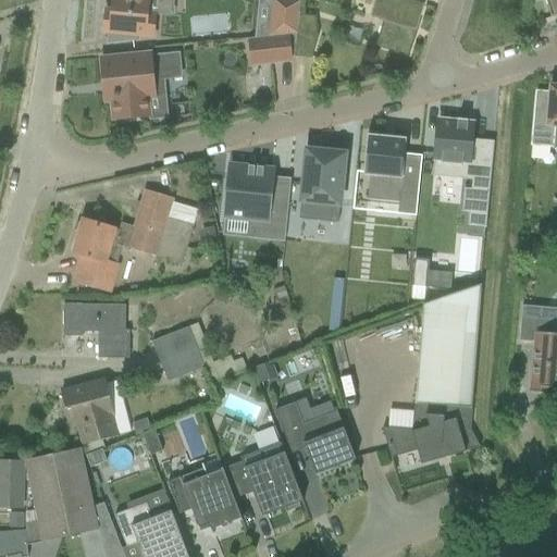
[(112,0),(112,11),(106,11),(103,33),(110,34),(109,42),(137,39),(137,36),(153,38),(156,15),(148,15),(148,0),(112,0)]
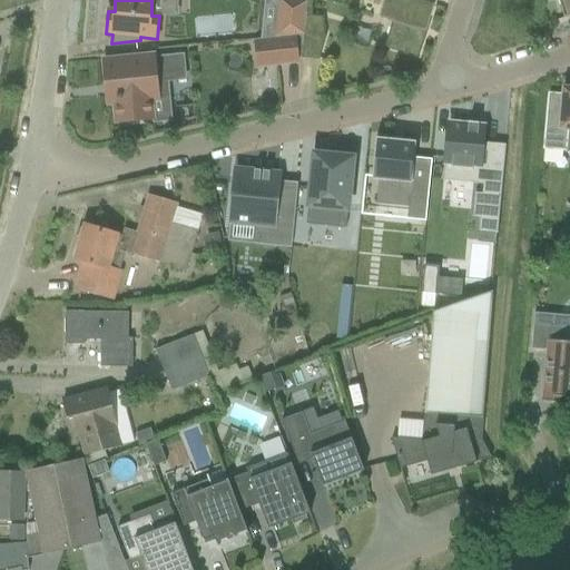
[(308,1),(298,0),(278,0),(274,38),(295,36),(304,35),(308,1)]
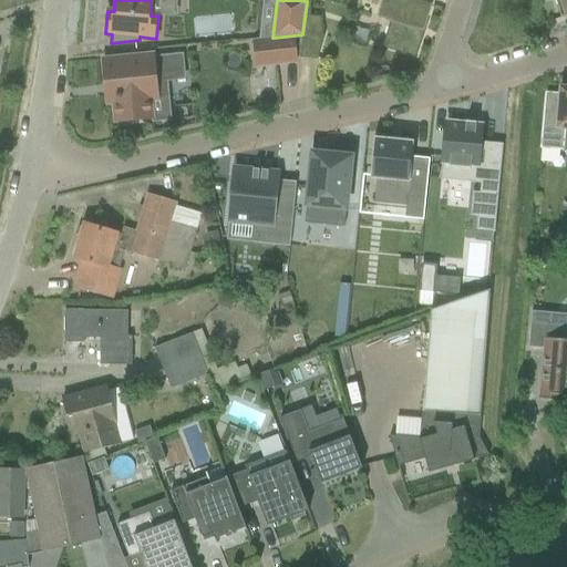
[(392,21),(384,47),(414,57),(430,6),(412,0),(383,0),(379,17),(392,21)]
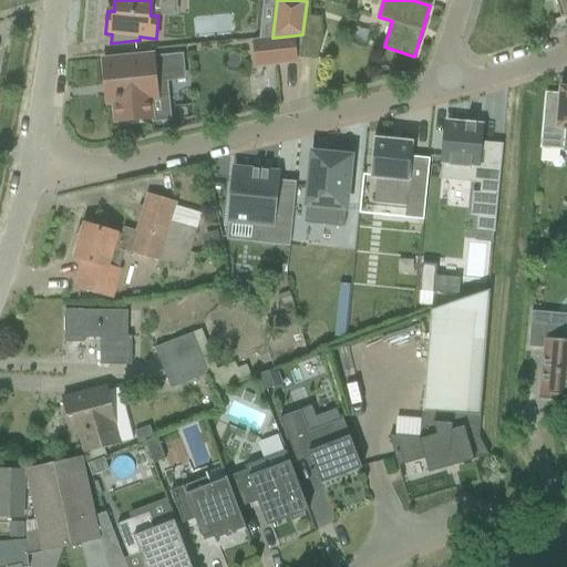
[(566,0),(555,0),(560,19),(566,17),(566,0)]
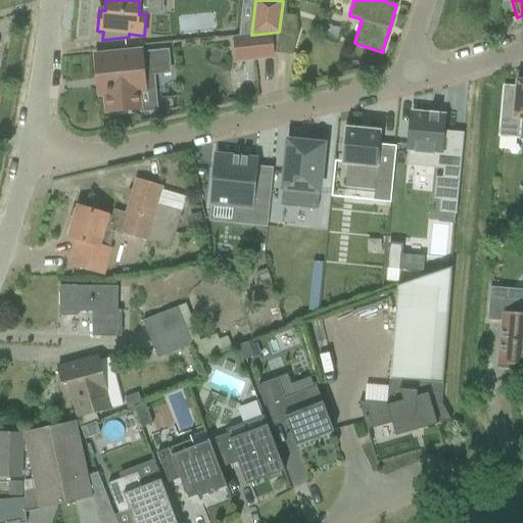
[(291,53),(296,36),(295,16),(283,15),(283,13),(282,13),(277,54),(278,54),(279,52),(291,53)]
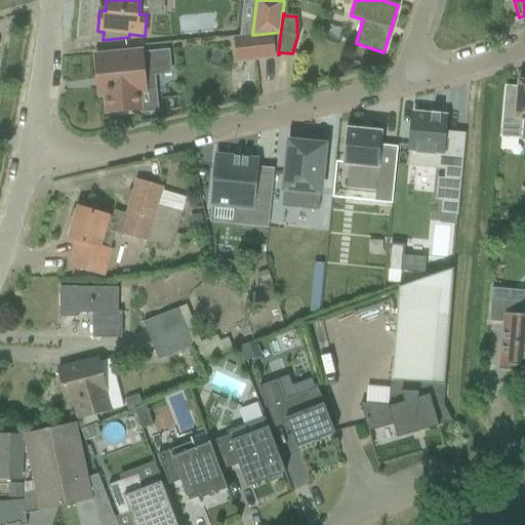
[(274,57),(272,33),(252,35),(240,37),(236,37),(237,39),(235,39),(238,62),(274,57)]
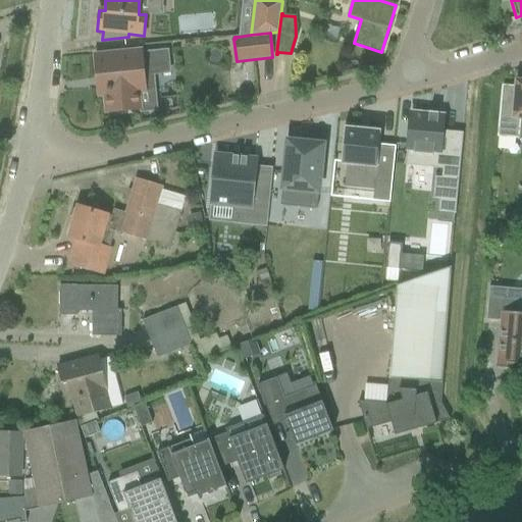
[(107,113),(116,112),(117,115),(131,114),(129,110),(140,109),(138,92),(146,91),(145,88),(154,87),(152,74),(169,72),(167,51),(142,54),(141,51),(95,56),(99,96),(105,95),(107,113)]
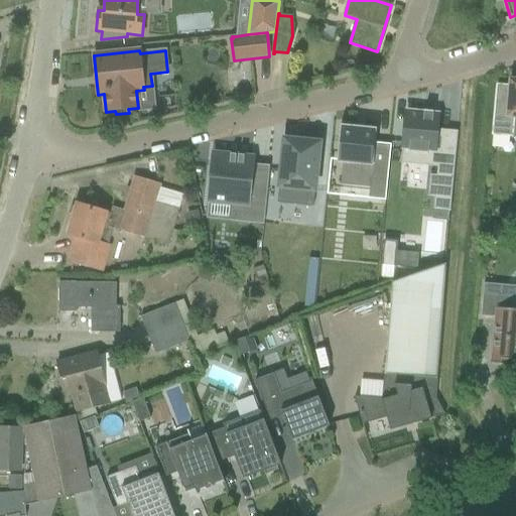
[(497,86),(492,135),(512,137),(512,136),(515,136),(515,80),(510,80),(509,87),(497,86)]
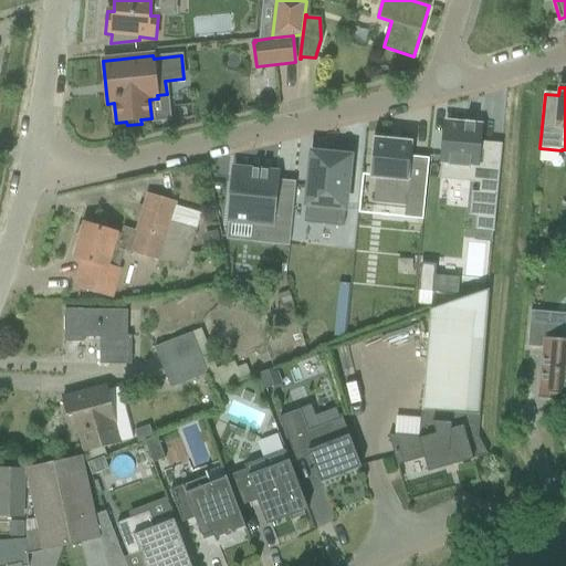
[(444,123),(439,179),(480,184),(479,192),(471,192),(469,216),(477,216),(475,229),(493,231),(502,144),(479,143),(480,126),(474,126),(474,123),(473,123),(473,124),(465,123),(465,122),(464,122),(464,125),(444,123)]
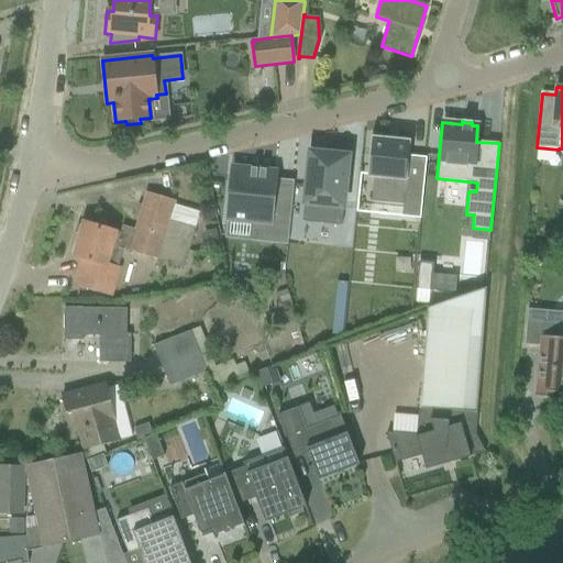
[(371,136),(367,178),(373,178),(371,202),(404,206),(405,197),(421,198),(424,166),(408,164),(410,140),(371,136)]
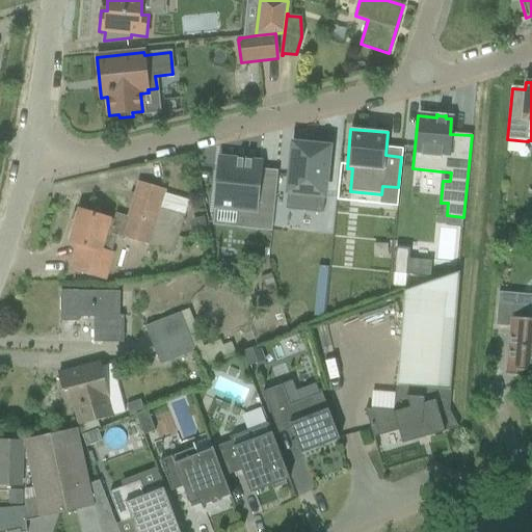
[(292,143),(286,210),(322,213),(329,147),(292,143)]
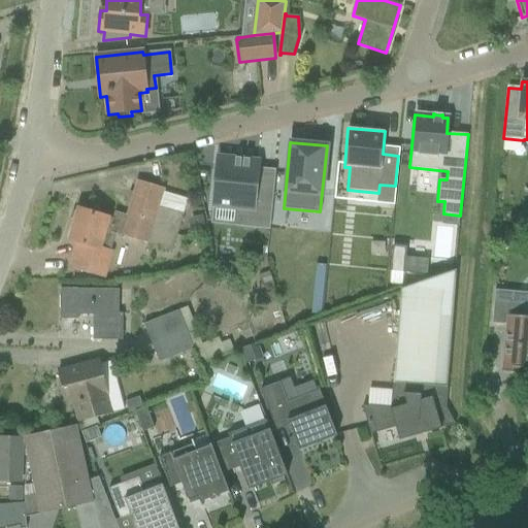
[(218,157),(212,206),(213,206),(213,205),(238,208),(236,225),(268,228),(268,230),(269,230),(275,175),(258,173),(259,161),(250,160),(250,159),(249,159),(244,159),(243,159),(241,159),(240,158),(236,158),(235,158),(235,159),(218,157)]
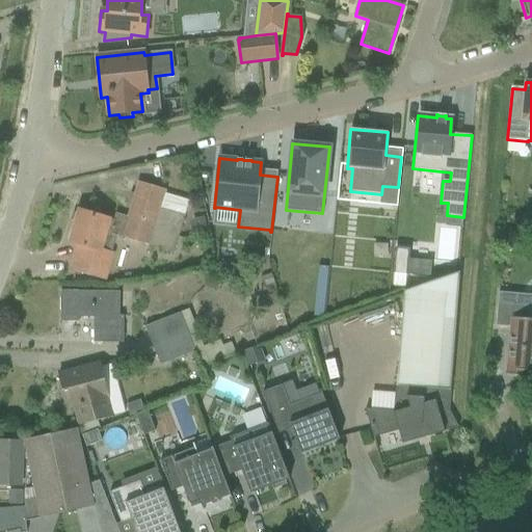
[(138,184),(128,216),(154,224),(148,245),(173,254),(184,217),(160,210),(165,192),(138,184)]
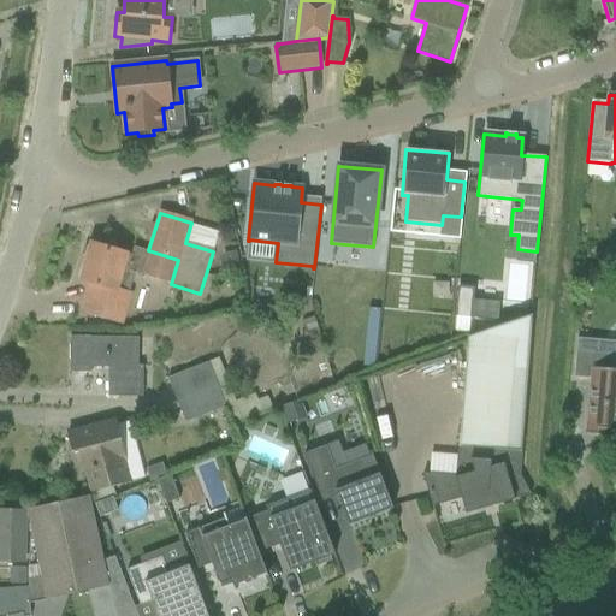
[(169,284),(171,284),(178,260),(148,250),(148,252),(134,248),(131,256),(92,244),(81,280),(88,282),(80,312),(118,324),(134,273),(169,284)]
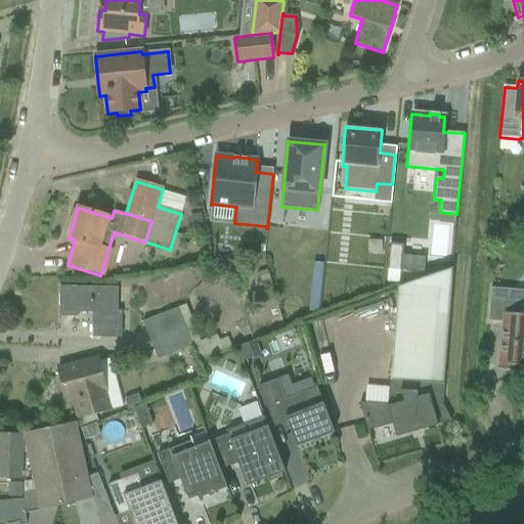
[(390,247),(388,270),(400,271),(402,248),(390,247)]
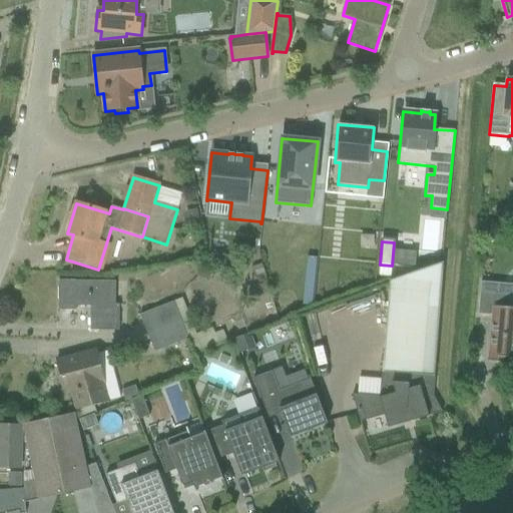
[(405,422),(402,415),(410,413),(411,420),(442,412),(433,397),(443,262),(389,280),(381,397),(353,395),(360,420),(385,413),(388,426),(405,422)]
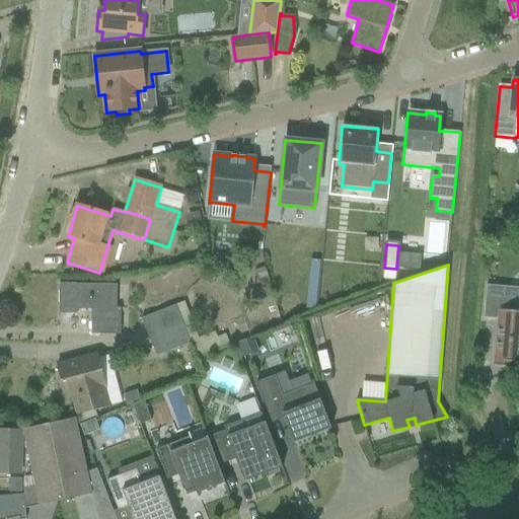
[(77,286),(77,284),(59,284),(59,314),(76,314),(76,309),(94,310),(94,319),(91,319),(91,335),(121,335),(120,308),(116,308),(116,286),(77,286)]
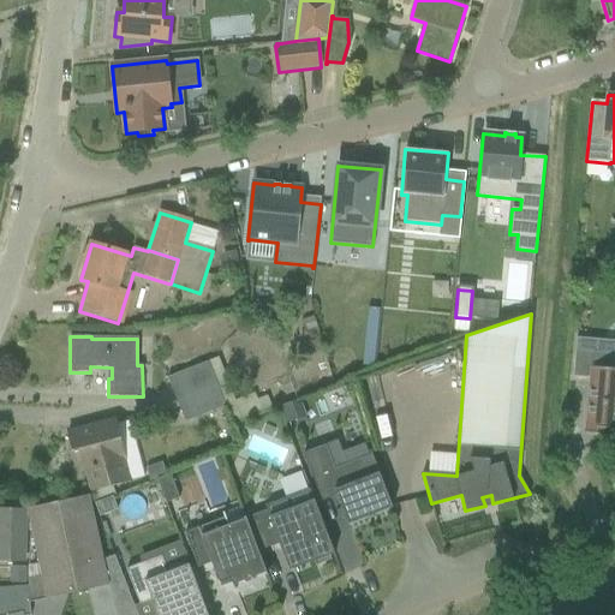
[(577,338),(573,376),(590,378),(587,408),(585,433),(608,435),(609,429),(614,429),(614,369),(614,358),(614,354),(604,354),(605,340),(577,338)]
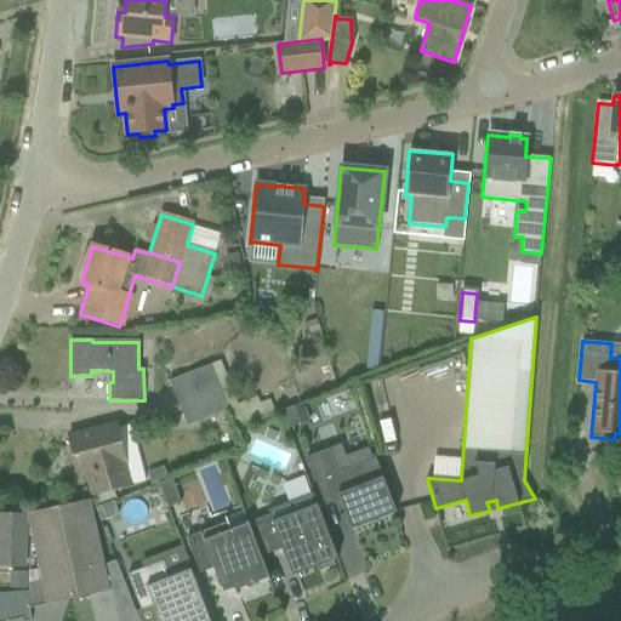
[(169,382),(177,405),(218,388),(210,366),(169,382)]
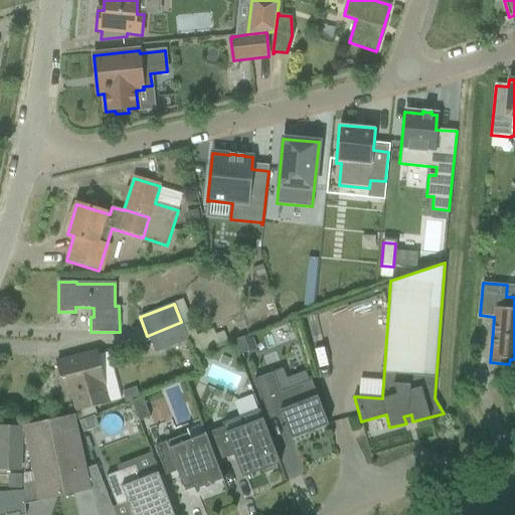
[(189,341),(181,322),(147,336),(154,355),(189,341)]
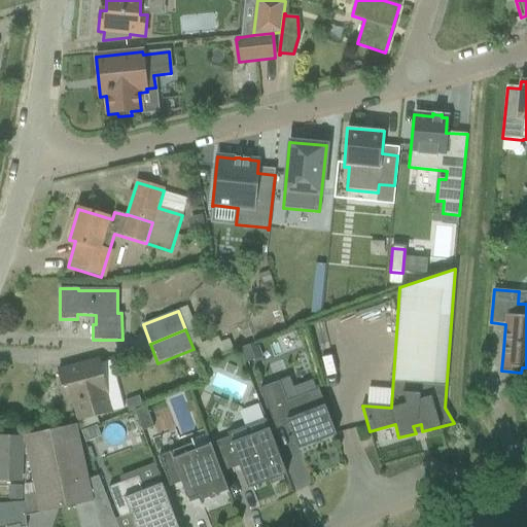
[(248,343),(239,347),(244,362),(254,358),(248,343)]
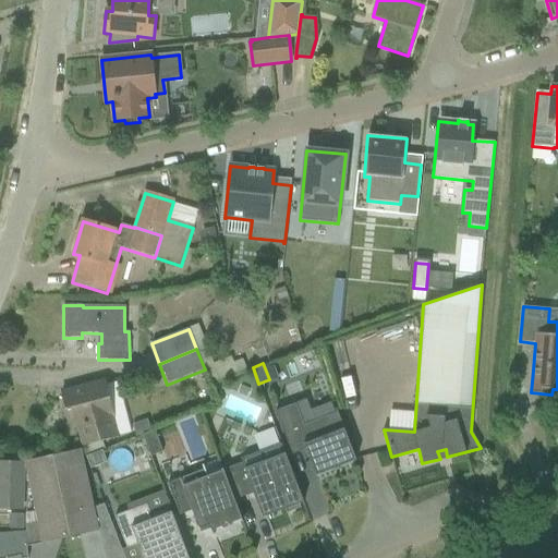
[(77,427),(82,446),(121,436),(106,379),(62,390),(72,428),(77,427)]
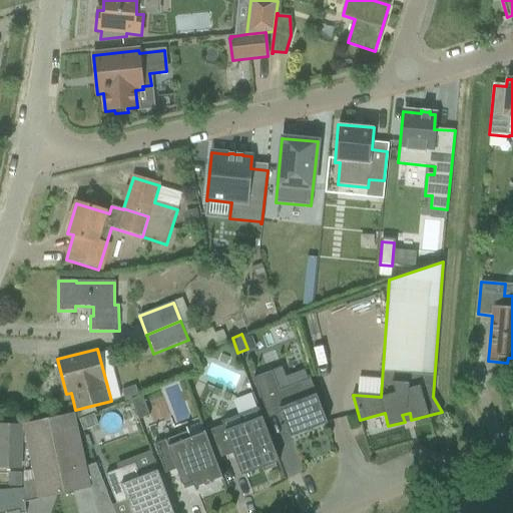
[(269,419),(281,414),(290,438),(328,424),(311,379),(279,391),(272,371),(252,378),(269,419)]
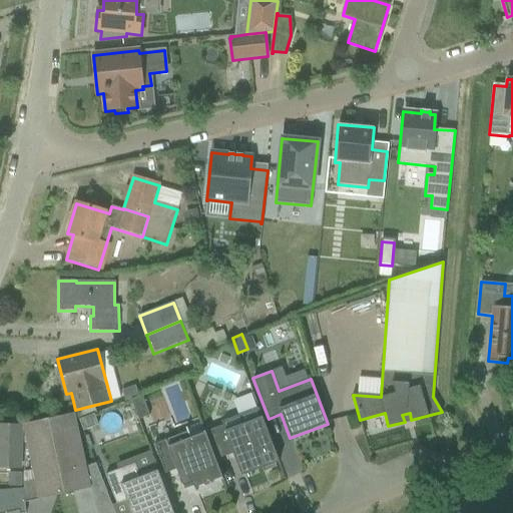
[(141,396),(130,400),(137,420),(149,415),(141,396)]
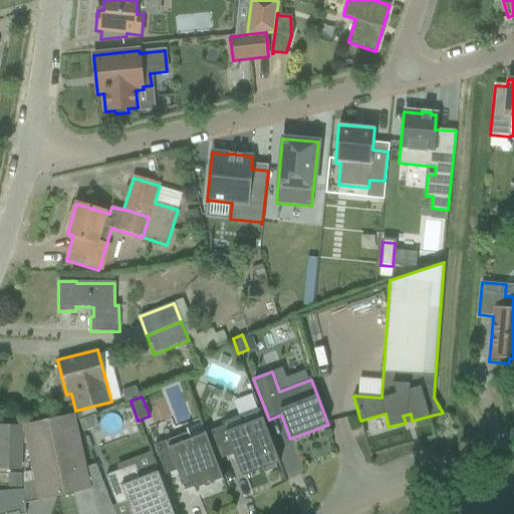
[(210,431),(221,459),(234,455),(242,477),(262,469),(264,473),(277,468),(276,464),(279,463),(259,409),(221,423),(223,427),(210,431)]
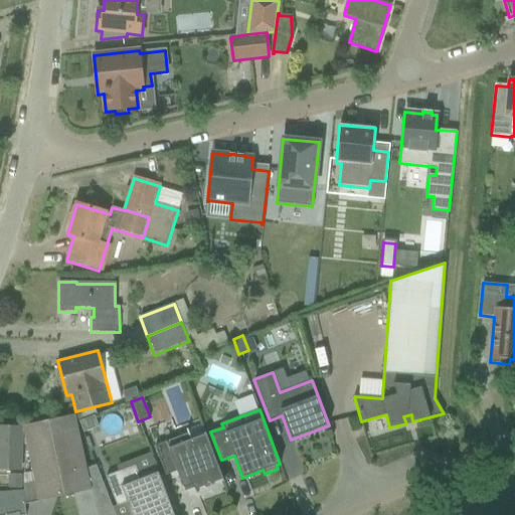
[(89,491),(84,469),(73,414),(21,426),(22,427),(32,474),(23,476),(23,492),(23,498),(24,505),(25,505),(89,491)]
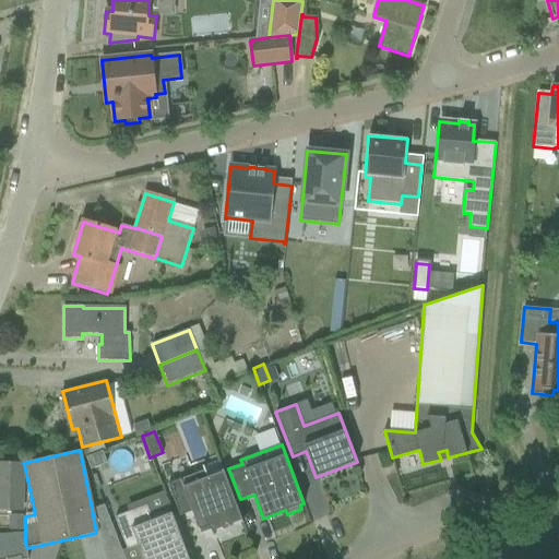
[(102,451),(85,458),(90,470),(106,463),(102,451)]
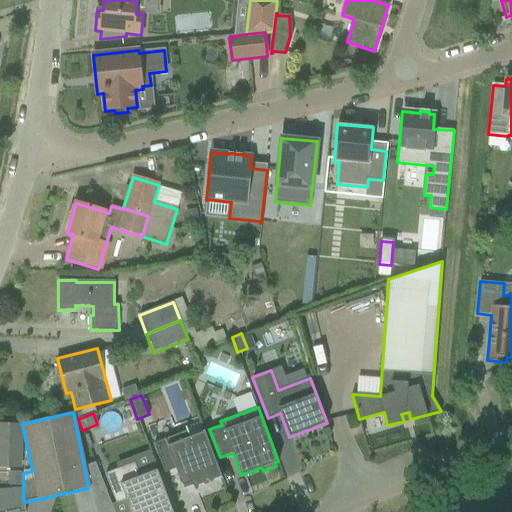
[(0,468),(21,469),(22,425),(0,424),(0,468)]
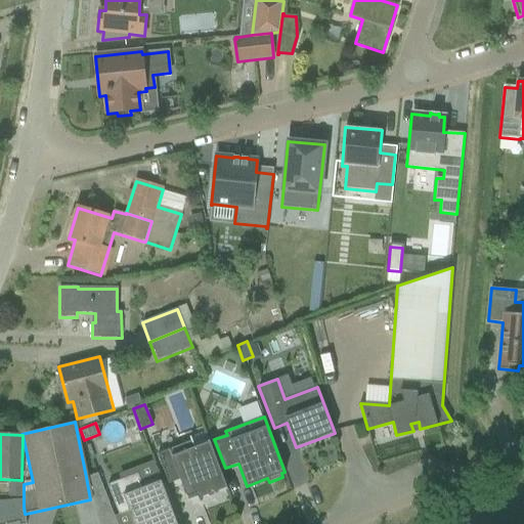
[(226,490),(227,490),(209,439),(208,439),(209,442),(194,447),(190,437),(189,437),(191,441),(158,453),(169,483),(180,479),(186,496),(187,496),(188,500),(198,496),(200,503),(202,503),(200,498),(226,488),(226,490)]
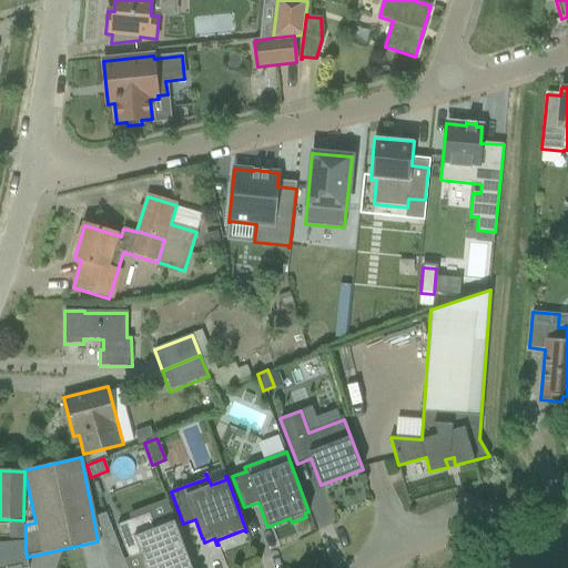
[(125,567),(102,513),(93,517),(98,541),(103,567),(125,567)]
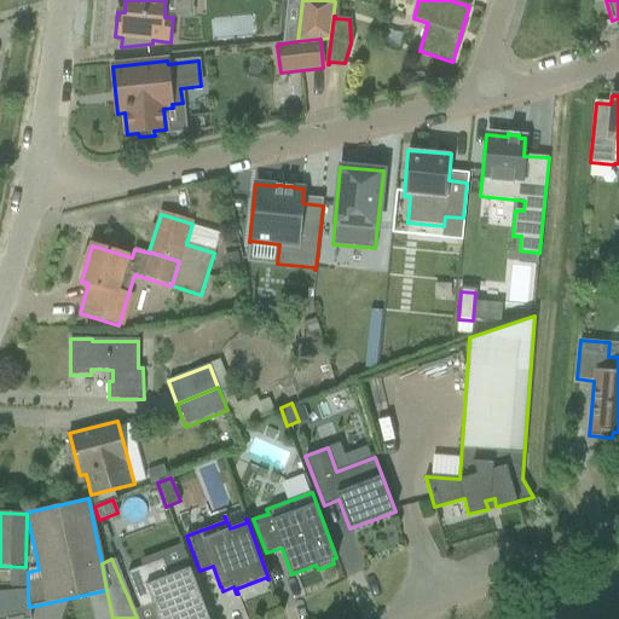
[(140,608),(152,603),(157,618),(208,618),(190,568),(168,577),(162,560),(127,573),(140,608)]
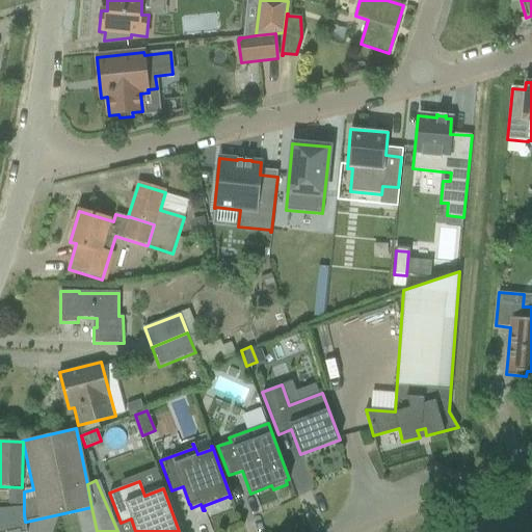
[(26,531),(25,522),(24,514),(24,508),(0,510),(0,531),(26,531)]
